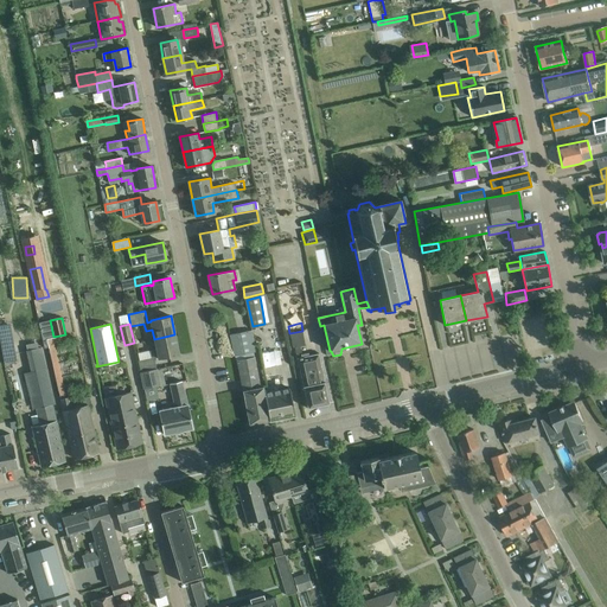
[(236,356),(253,352),(256,351),(253,330),(231,334),(236,356)]
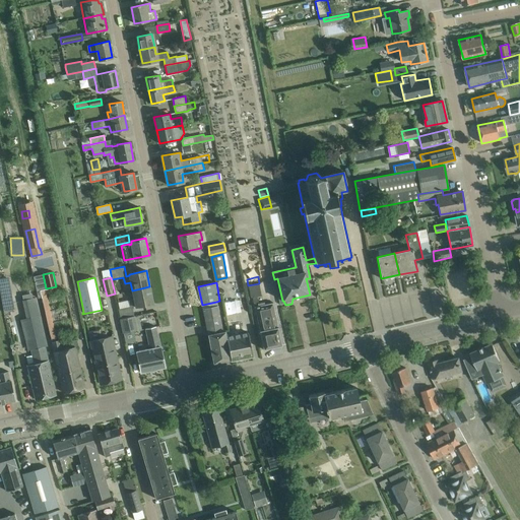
[(259,283),(248,285),(250,298),(261,296),(259,283)]
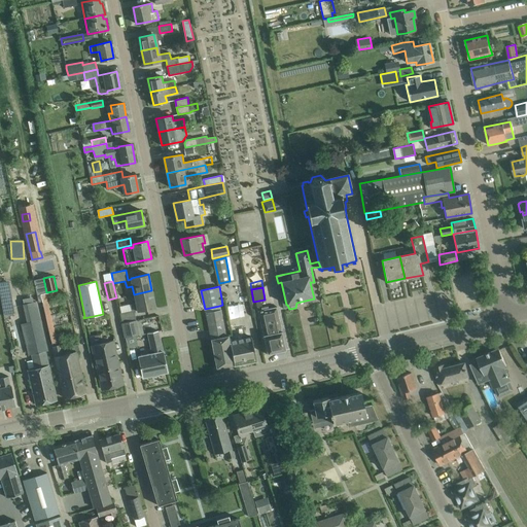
[(155,308),(151,290),(134,294),(136,303),(130,305),(131,311),(119,313),(121,323),(123,324),(137,321),(137,320),(136,320),(134,311),(137,310),(138,311),(155,308)]
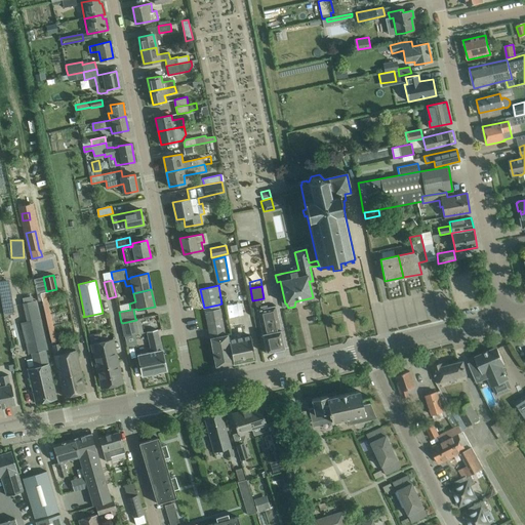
[(219,309),(218,305),(204,308),(204,312),(205,312),(210,337),(209,337),(215,367),(233,363),(229,340),(228,335),(225,336),(219,309)]
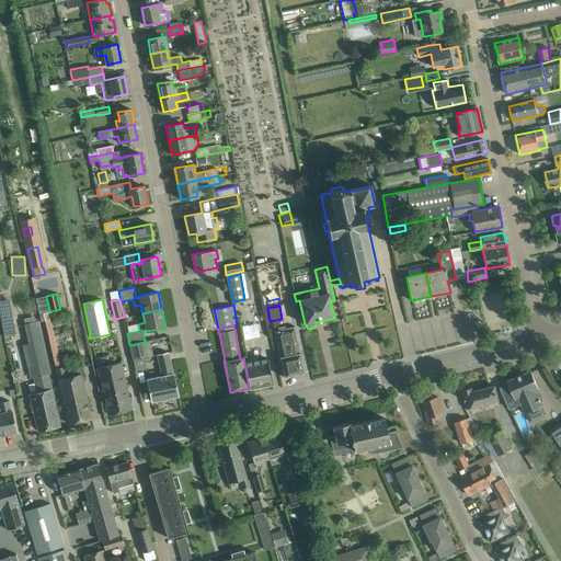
[(305,373),(302,362),(295,327),(274,331),(284,377),(305,373)]
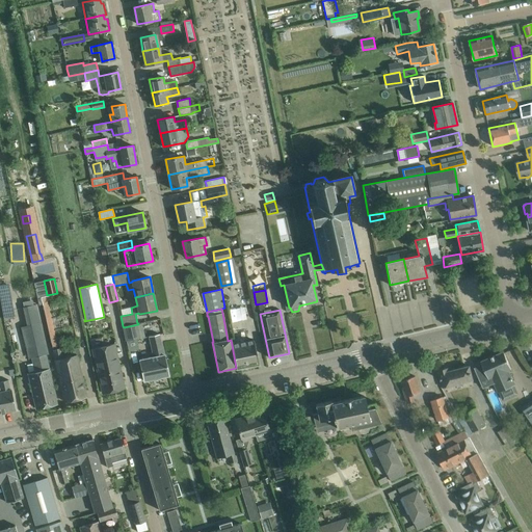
[(41,322),(22,326),(27,348),(30,347),(35,372),(49,370),(46,354),(49,354),(41,322)]
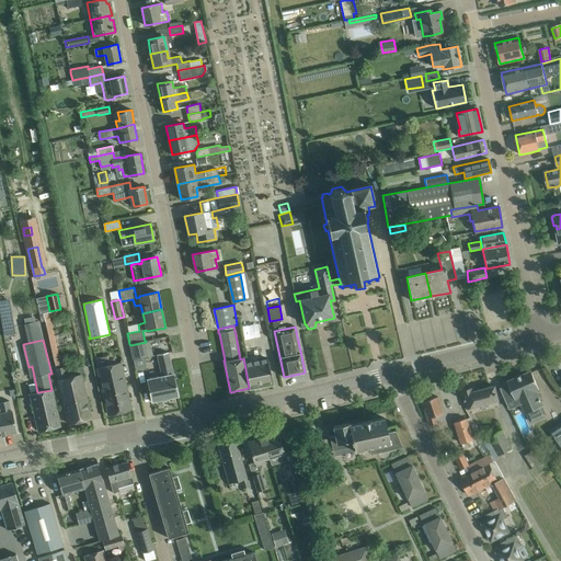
[(149,355),(146,342),(130,345),(133,358),(149,355)]
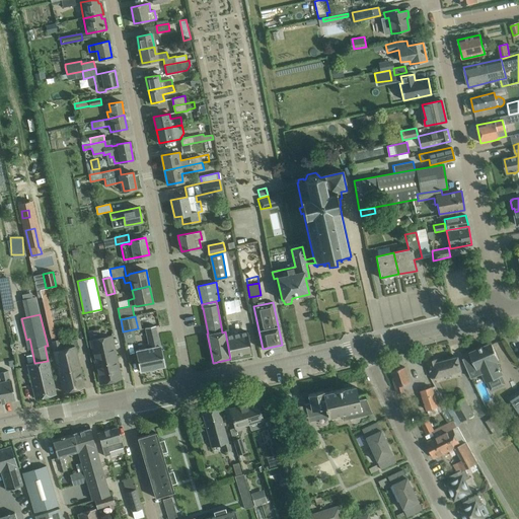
[(148,348),(152,369),(164,366),(155,325),(145,327),(150,348),(148,348)]
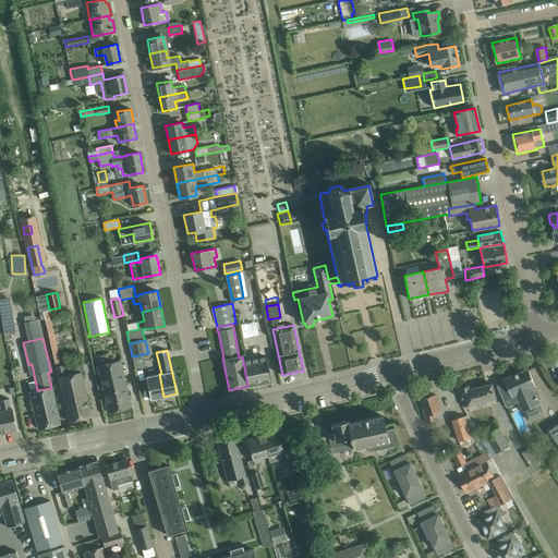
[(266,358),(243,362),(247,386),(270,381),(266,358)]
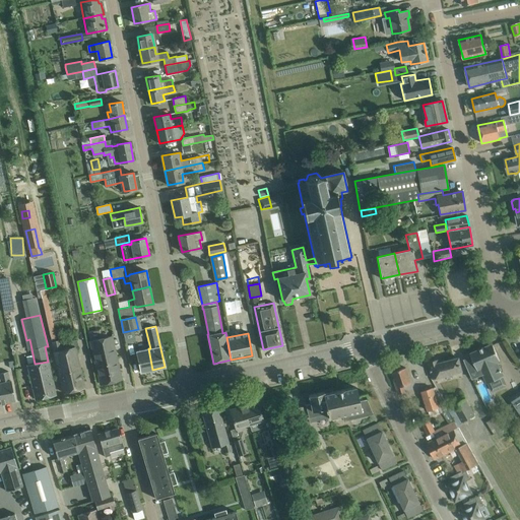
[(102,338),(90,341),(98,374),(101,384),(121,379),(119,370),(112,336),(102,338)]
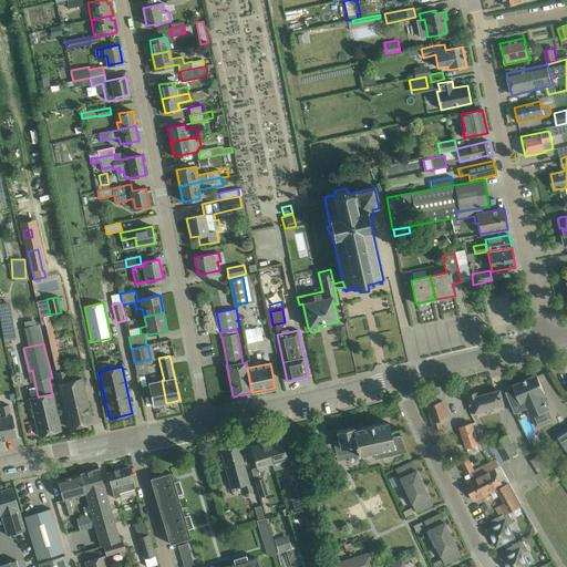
[(82,379),(69,382),(66,370),(57,372),(70,429),(92,423),(82,379)]
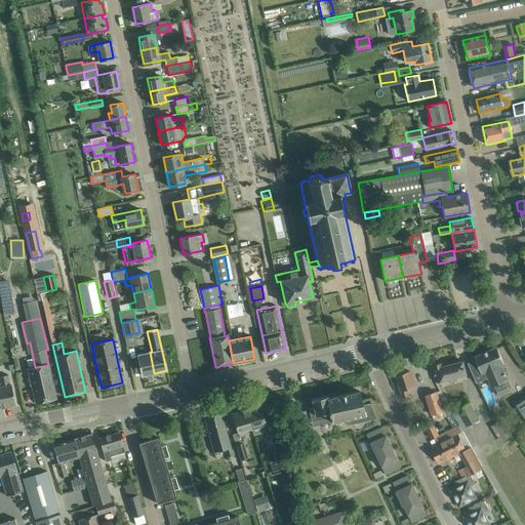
[(505,364),(496,347),(468,360),(477,382),(487,377),(491,387),(509,379),(501,365),(505,364)]
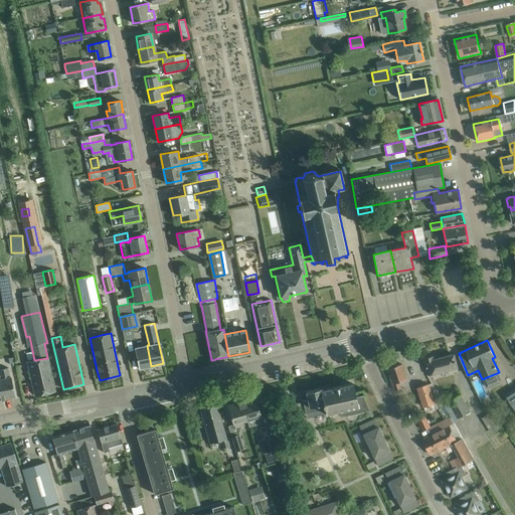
[(139,368),(151,366),(147,345),(135,348),(139,368)]
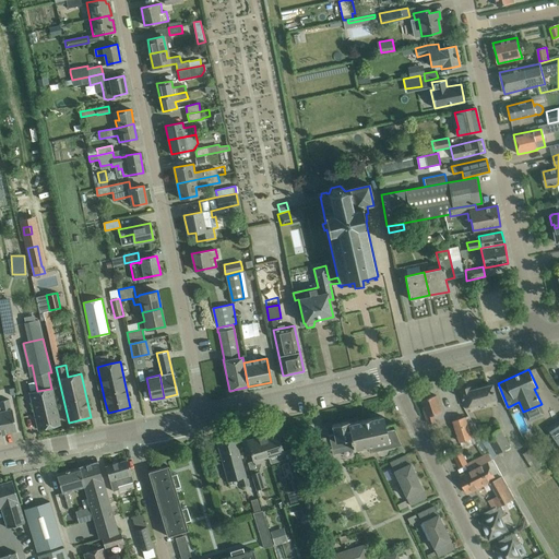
[(497,400),(496,395),(494,384),(473,390),(472,387),(461,389),(465,408),(497,400)]
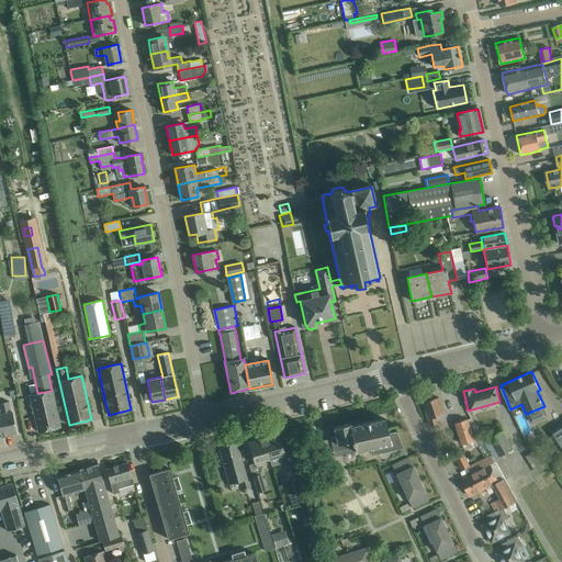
[(59,426),(52,391),(37,393),(30,394),(38,431),(59,426)]
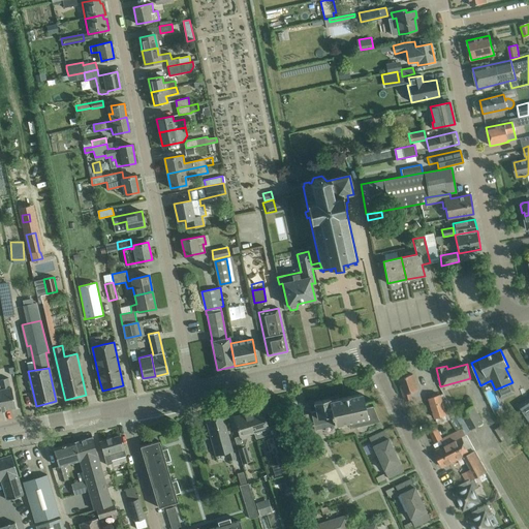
[(418,391),(415,384),(412,374),(400,378),(402,384),(400,385),(405,401),(413,399),(411,394),(418,391)]
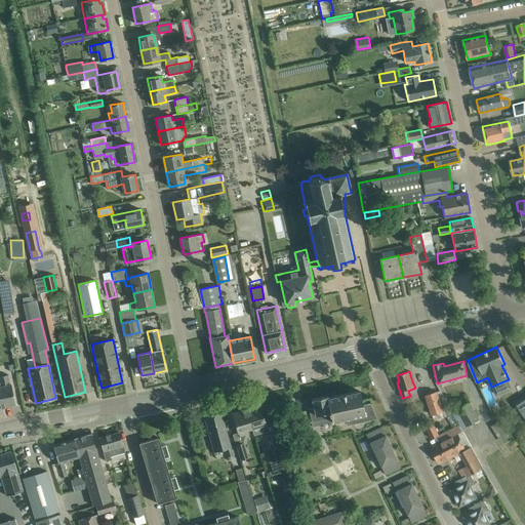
[(0,407),(3,407),(15,404),(13,395),(9,376),(0,377),(0,407)]
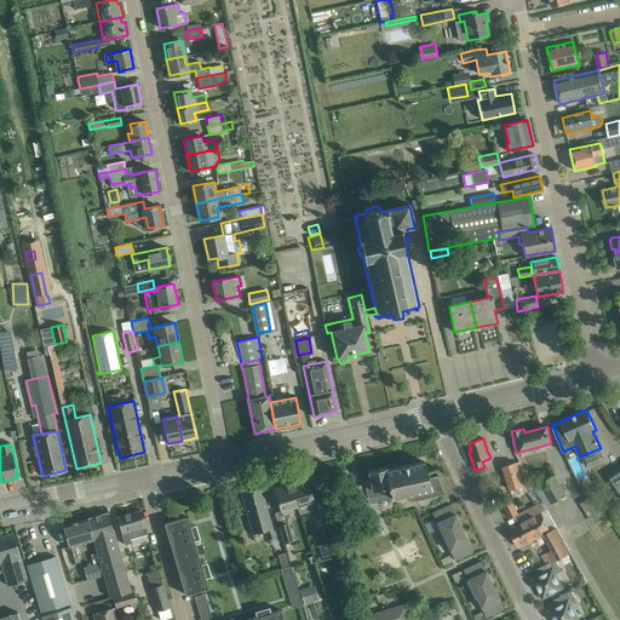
[(442,493),(435,476),(438,476),(438,475),(436,470),(426,472),(424,461),(386,470),(386,468),(367,471),(368,474),(369,482),(365,483),(367,494),(368,501),(356,504),(360,517),(372,515),(368,504),(392,498),(392,499),(407,494),(409,501),(442,493)]
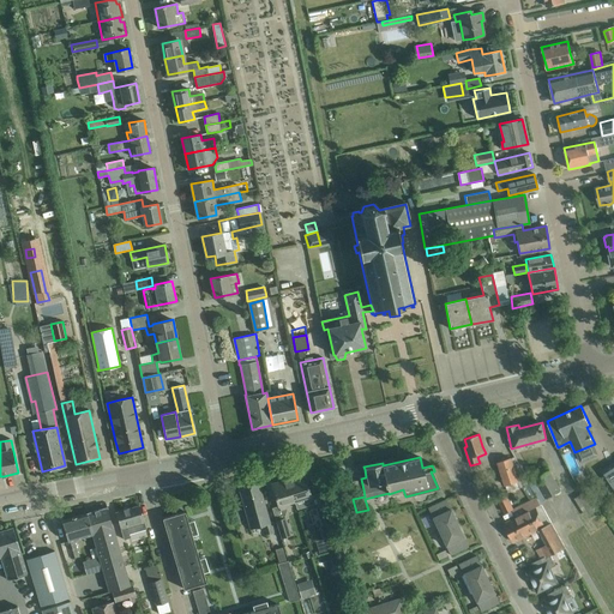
[(506,486),(517,482),(518,482),(510,458),(498,462),(506,486)]
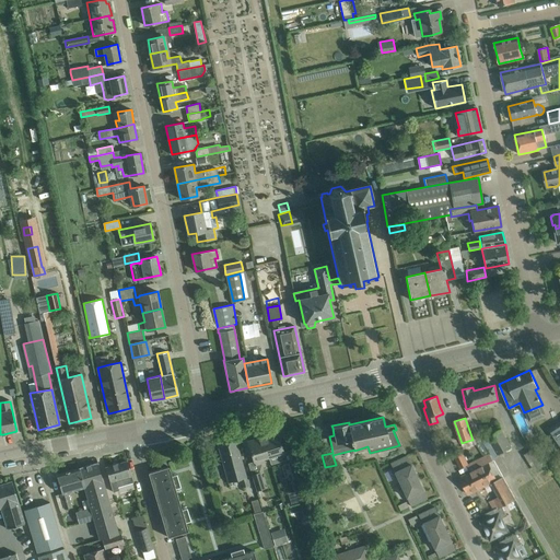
[(559,421),(549,429),(559,444),(559,421)]
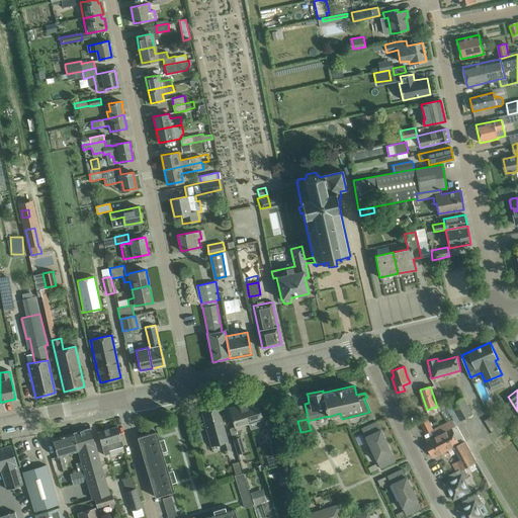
[(464,398),(452,405),(461,420),(473,413),(464,398)]
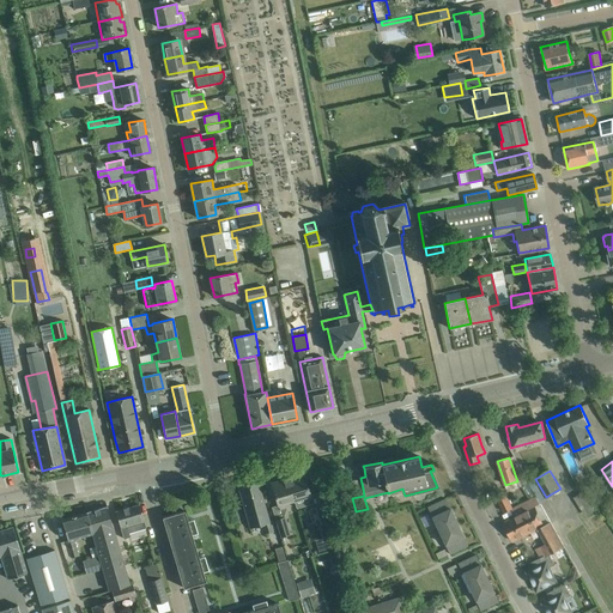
[(303,473),(286,478),(292,499),(296,508),(305,505),(313,503),(311,499),(307,485),(303,473)]
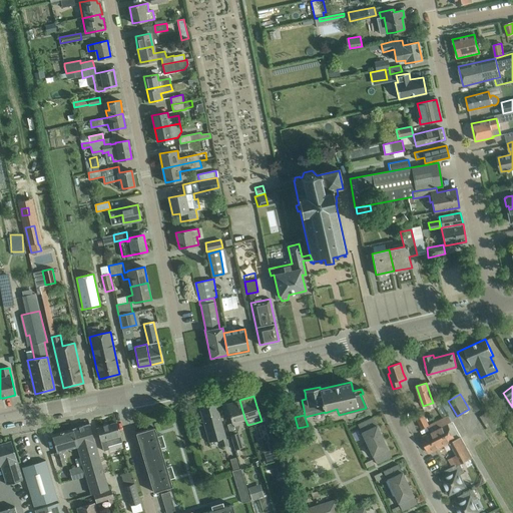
[(237,421),(244,418),(239,400),(226,404),(233,426),(238,424),(237,421)]
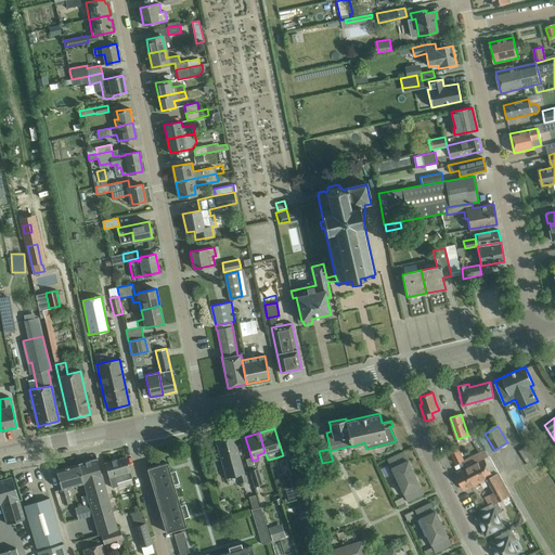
[(246,481),(236,446),(233,436),(216,440),(226,477),(237,474),(240,482),(246,481)]
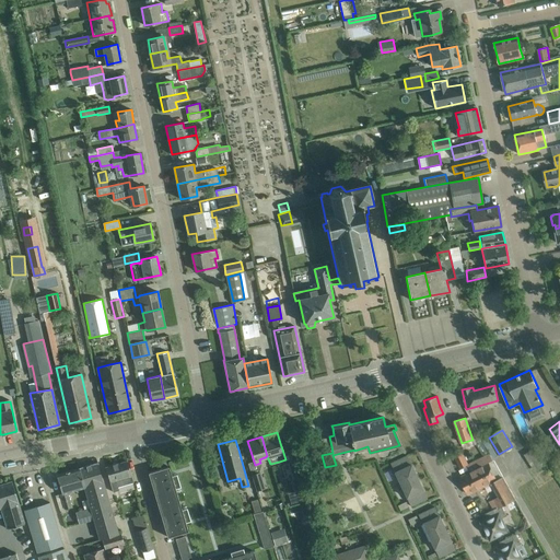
[(546,466),(535,447),(518,457),(529,476),(546,466)]
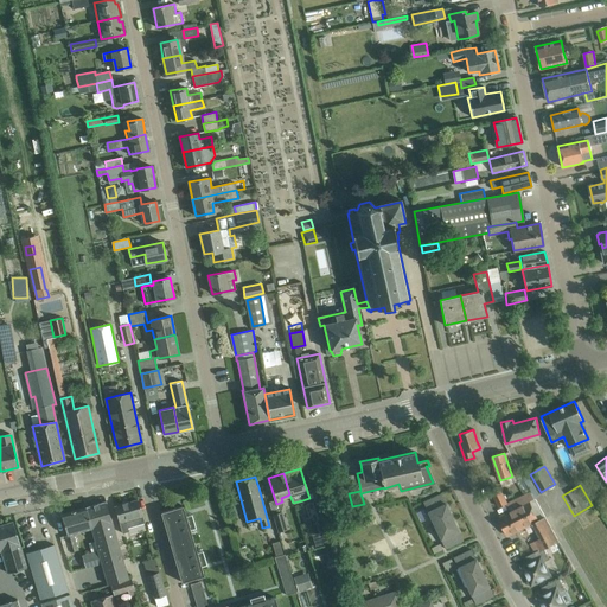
[(500,489),(492,493),(499,508),(508,503),(500,489)]
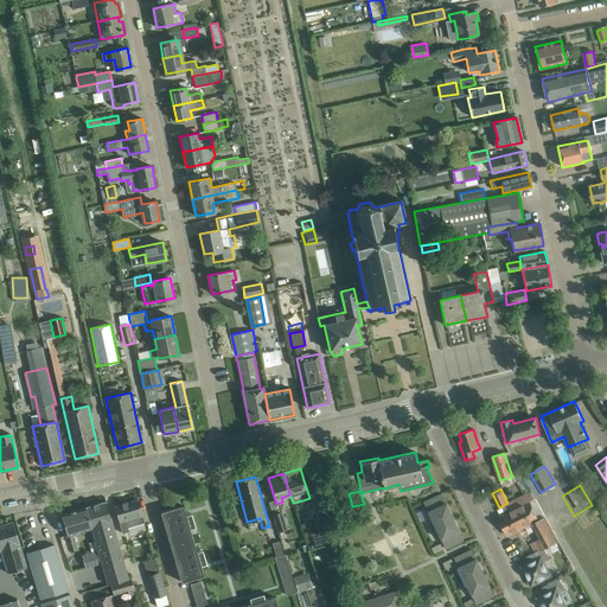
[(535,543),(538,550),(540,551),(544,549),(560,541),(547,517),(545,517),(531,492),(516,499),(519,506),(498,517),(508,536),(538,522),(541,526),(542,529),(541,529),(545,537),(535,543)]
